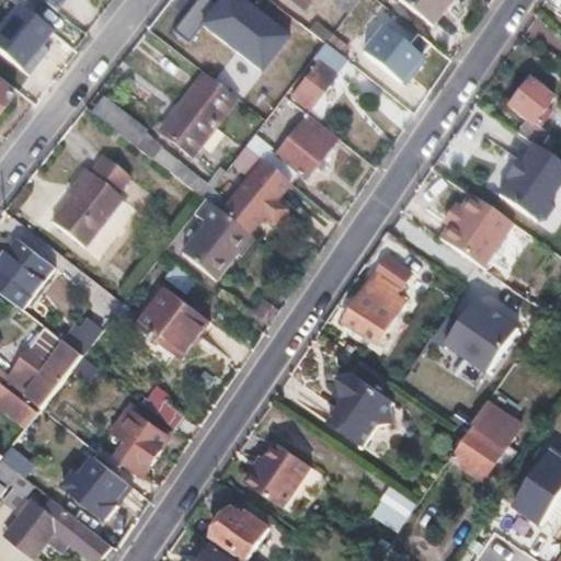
[(42,0),(57,11),(66,0),(42,0)]
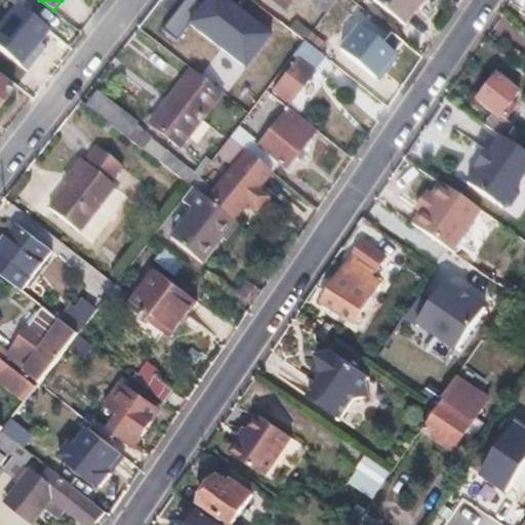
[(270,31),(228,0),(206,0),(190,24),(246,65),(270,31)]
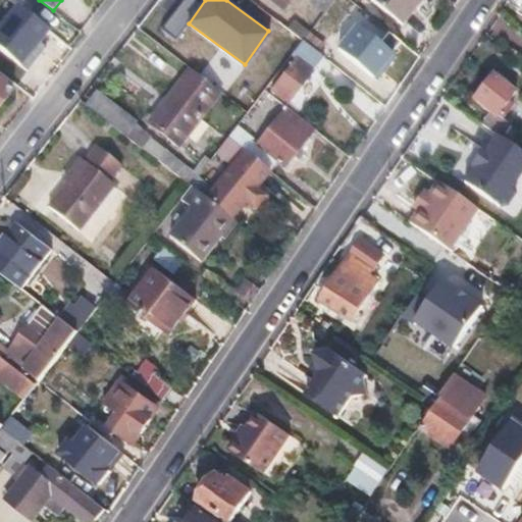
[(270,0),(284,11),(293,0),(270,0)]
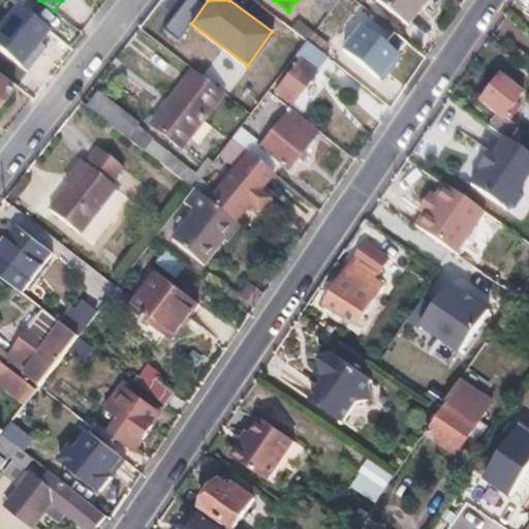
[(318,0),(312,9),(325,20),(340,0),(318,0)]
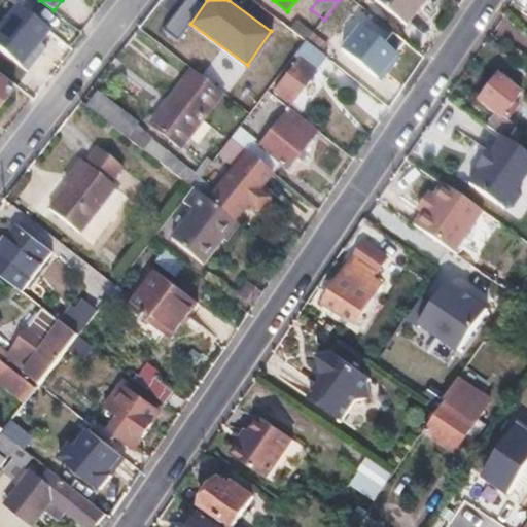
[(372,0),(406,26),(426,0),(372,0)]
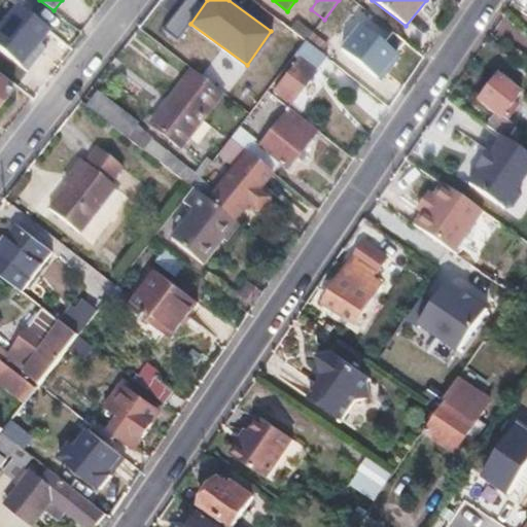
[(0,26),(0,43),(23,62),(50,28),(20,3),(0,26)]
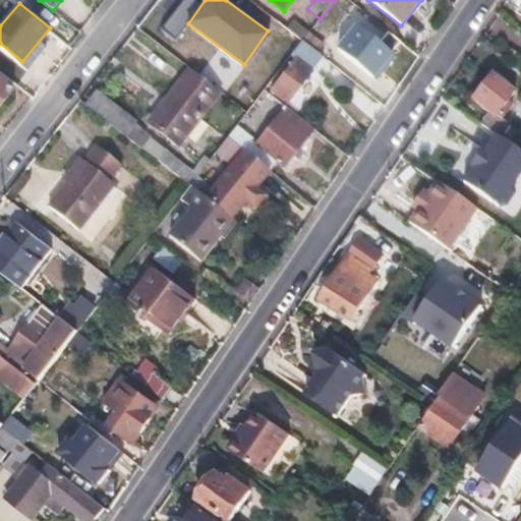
[(393,50),(354,19),(335,44),(372,74),(393,50)]
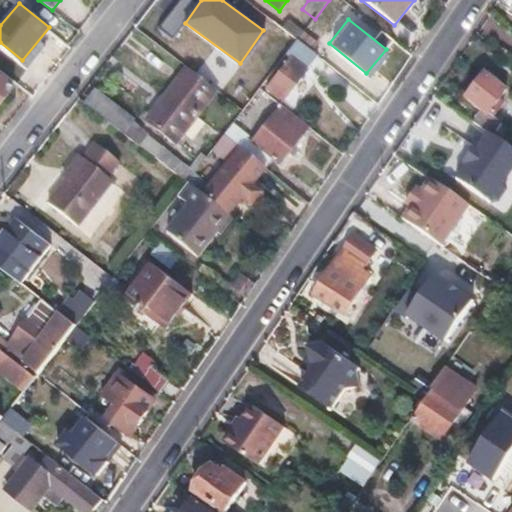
[(273,21),(266,32),(290,51),(298,41),(273,21)]
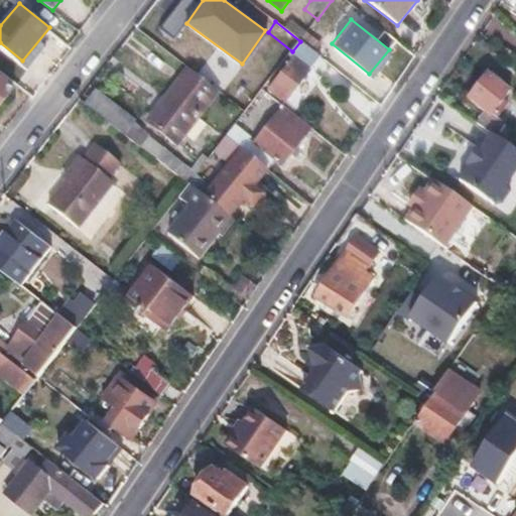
[(273,77),(275,79),(268,89),(285,103),(319,56),(300,41),(292,51),(273,77)]
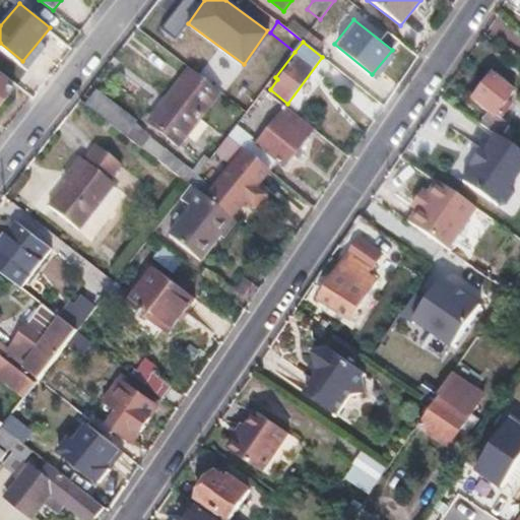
[(219,92),(190,69),(150,120),(170,135),(177,140),(181,144),(219,92)]
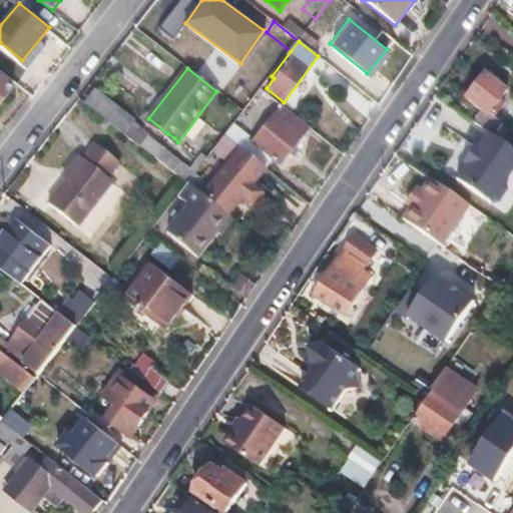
[(508,88),(484,70),(465,95),(484,108),(474,122),(489,133),(494,136),(504,122),(495,115),(506,100),(502,97),(508,88)]
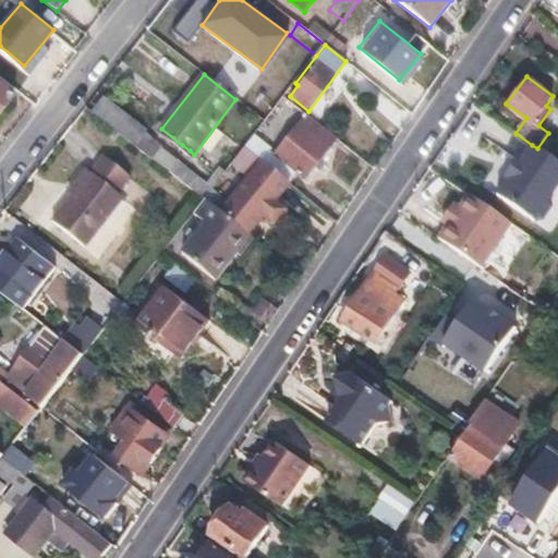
[(0,118),(15,98),(0,85),(0,118)]
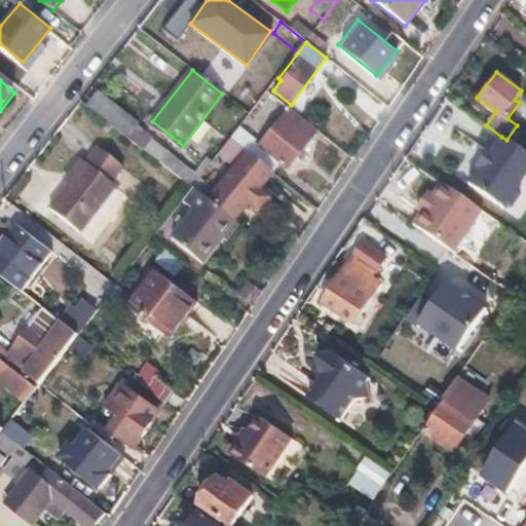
[(98,94),(88,106),(129,139),(138,126),(98,94)]
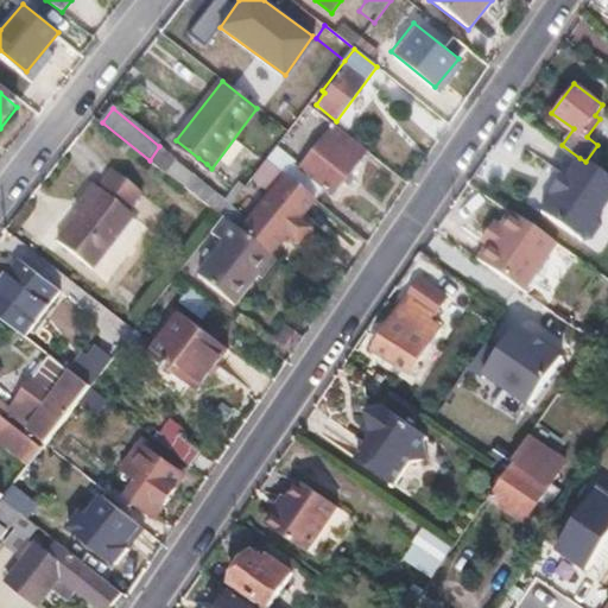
[(333,124),(324,134),(358,162),(366,150),(333,124)]
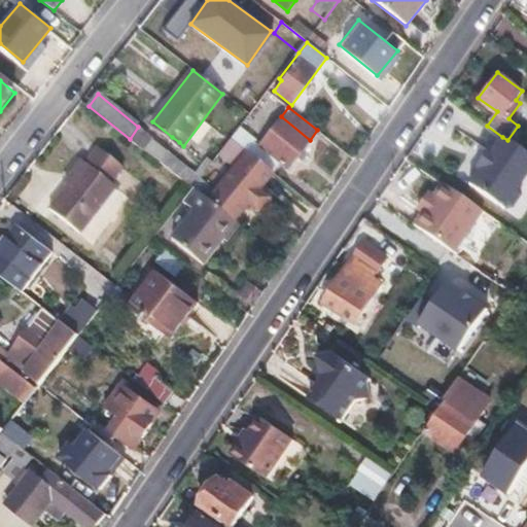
[(310,140),(281,116),(258,146),(281,164),(287,169),(310,140)]
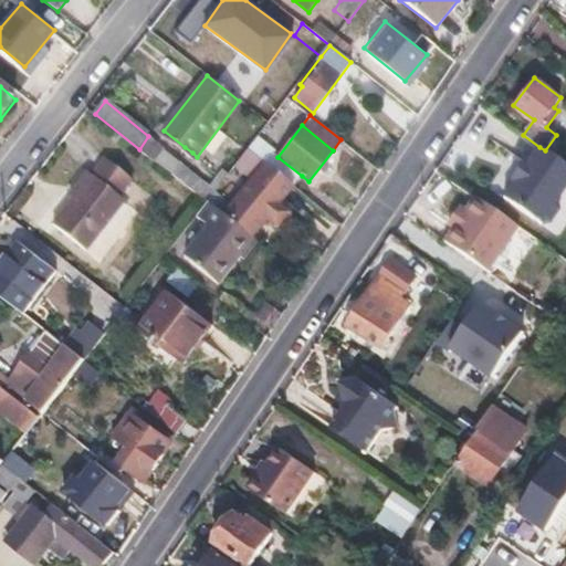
[(257,139),(248,150),(263,163),(272,152),(257,139)]
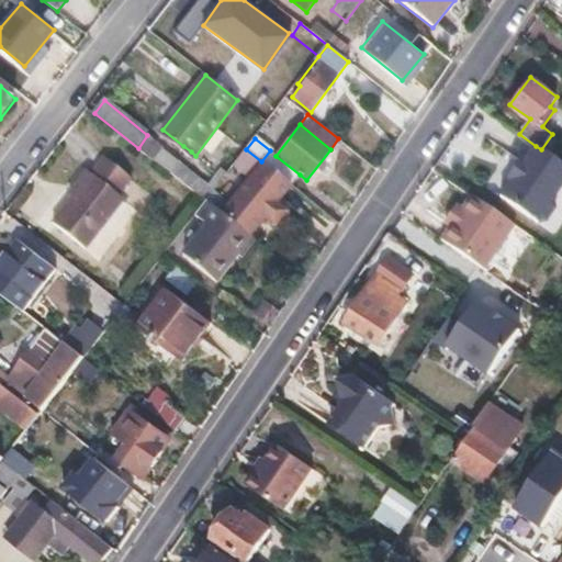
[(191,152),(183,146),(179,154),(186,159),(191,152)]
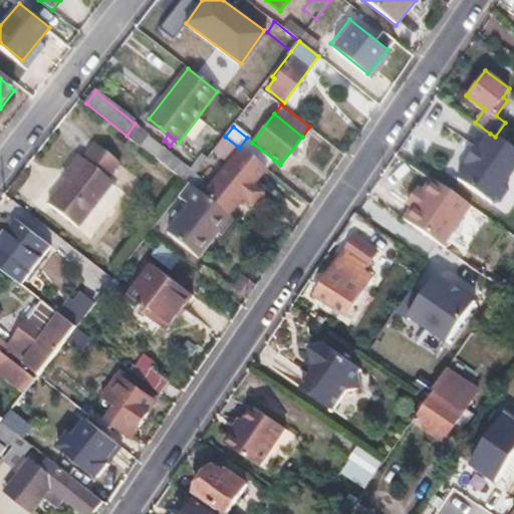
[(458,180),(492,204),(513,172),(513,150),(495,137),(490,134),(480,148),(477,146),(465,164),(468,166),(458,180)]
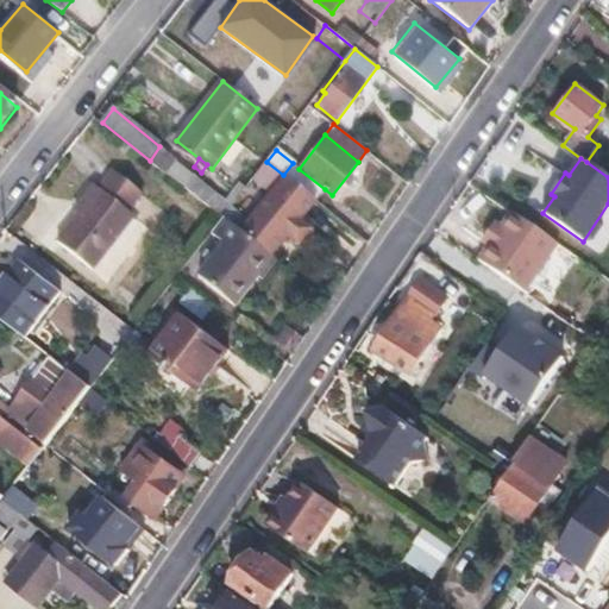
[(176,162),(168,174),(186,188),(194,176),(176,162)]
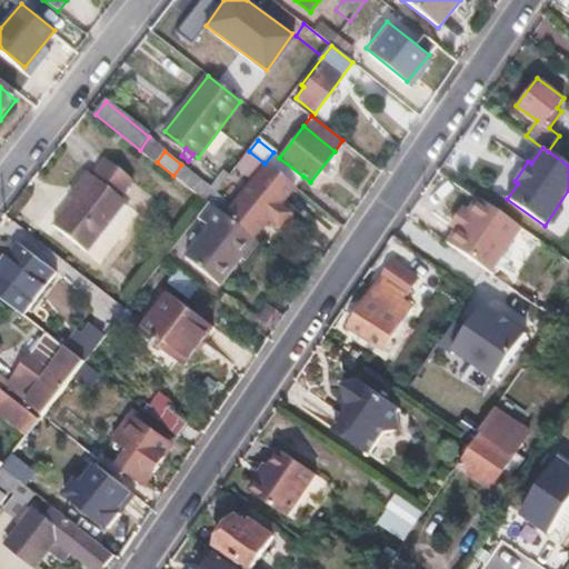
[(241,162),(260,178),(227,219),(251,238),(267,216),(279,226),(288,215),(276,205),(291,186),(265,163),(249,151),(241,162)]
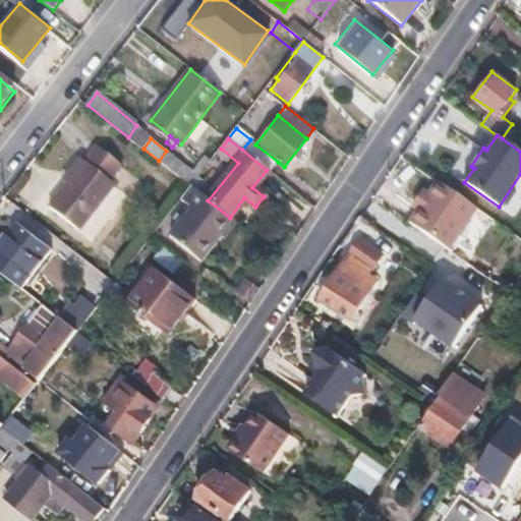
[(250,139),(242,150),(267,170),(270,172),(278,162),(255,145),(250,139)]
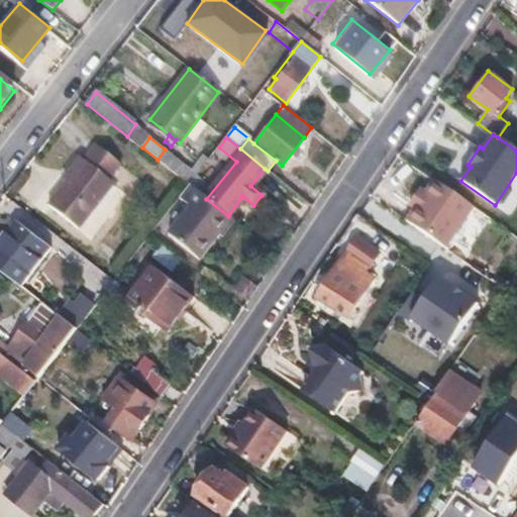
[(69,171),(72,173),(46,204),(79,228),(115,183),(109,179),(121,164),(97,143),(85,160),(81,157),(69,171)]
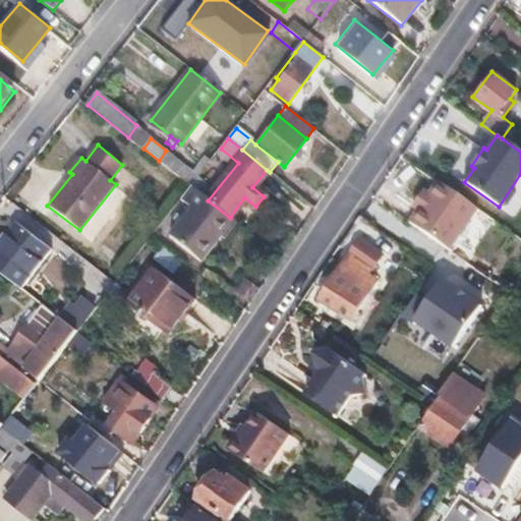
[(166,151),(159,161),(191,187),(203,172),(197,168),(193,172),(166,151)]
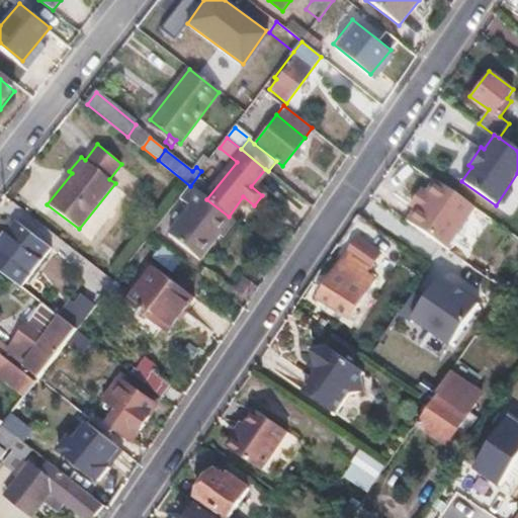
[(478,209),(435,180),(426,193),(415,208),(406,222),(449,251),(478,209)]
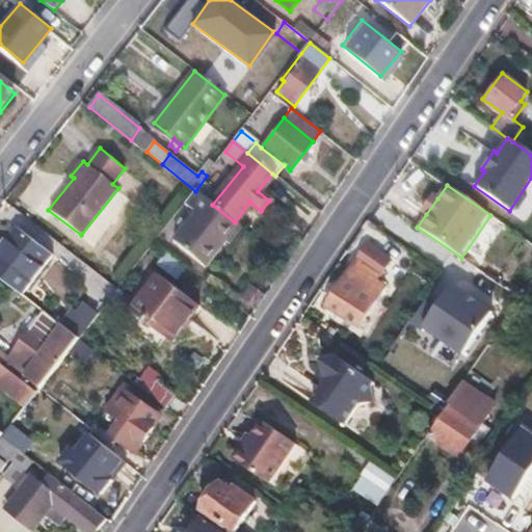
[(184,205),(195,213),(175,242),(203,264),(218,244),(235,222),(212,205),(195,191),(184,205)]
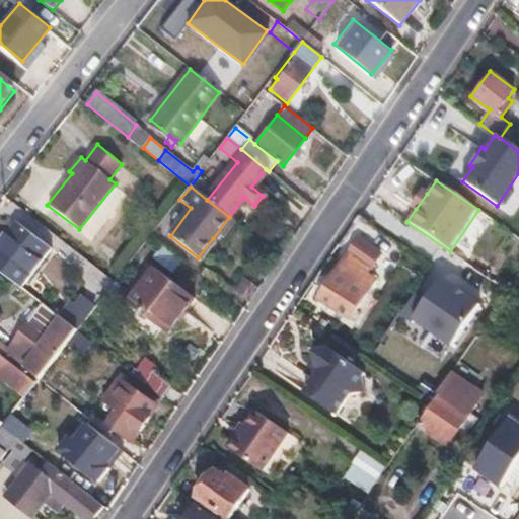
[(411,205),(416,209),(427,194),(422,190),(411,205)]
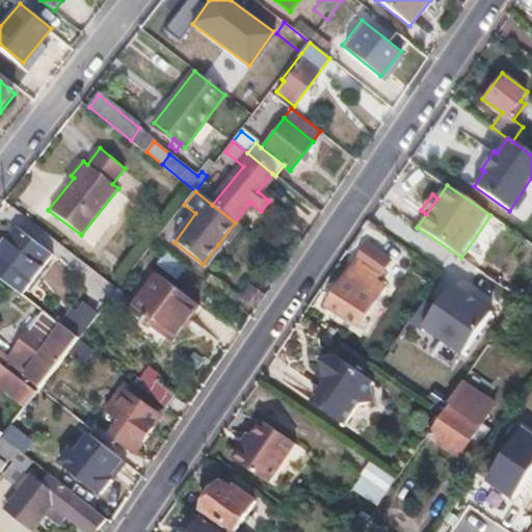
[(241,228),(235,222),(218,244),(224,249),(241,228)]
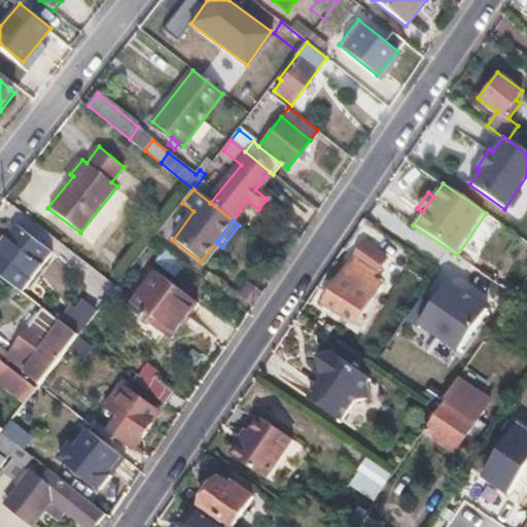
[(51,253),(11,224),(0,239),(0,273),(23,290),(51,253)]
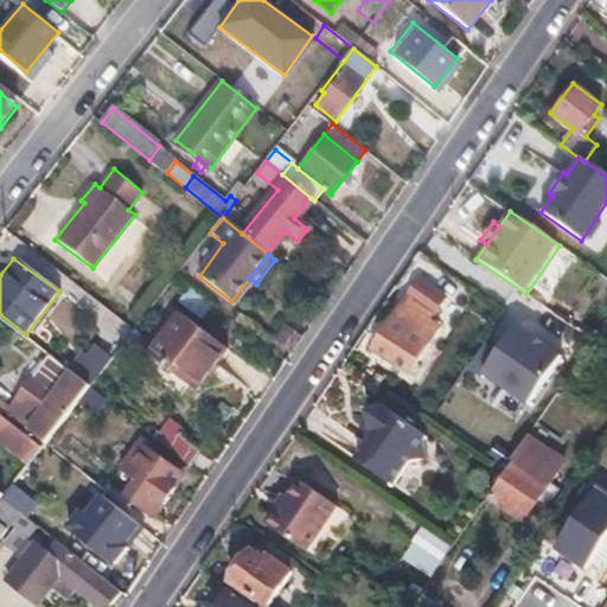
[(421,275),(409,293),(434,310),(446,293),(421,275)]
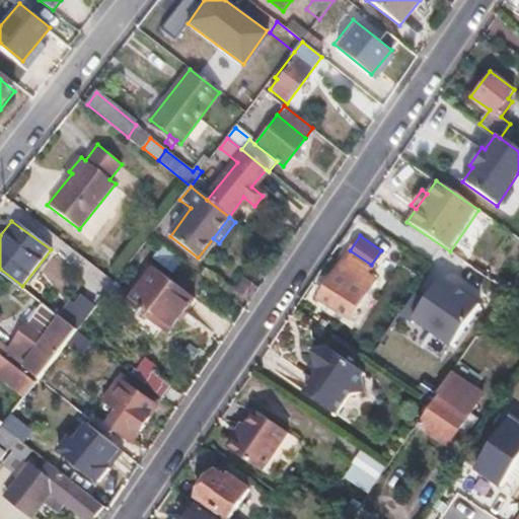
[(376,280),(346,260),(320,297),(352,318),(376,280)]
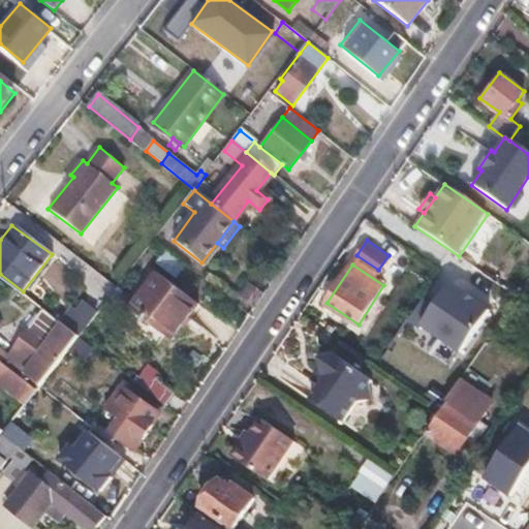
[(158,272),(153,267),(133,292),(139,297),(158,272)]
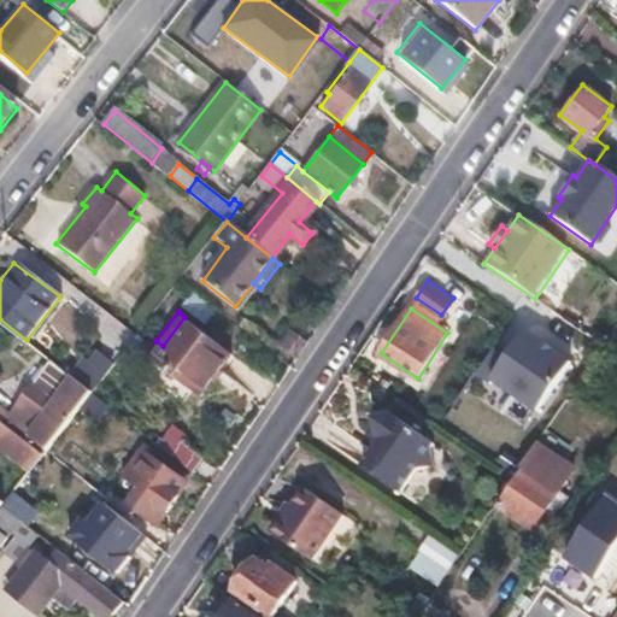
[(184,317),(163,346),(152,362),(200,398),(233,354),(184,317)]
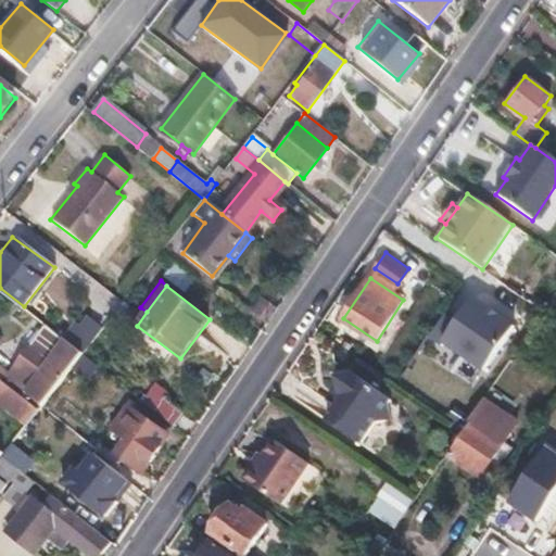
[(485,369),(516,326),(474,298),(457,320),(445,312),(429,337),(442,345),(444,341),(485,369)]
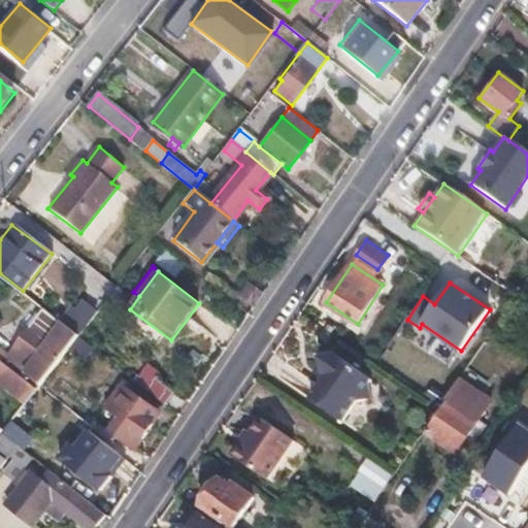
[(97,311),(80,299),(62,323),(78,335),(97,311)]
